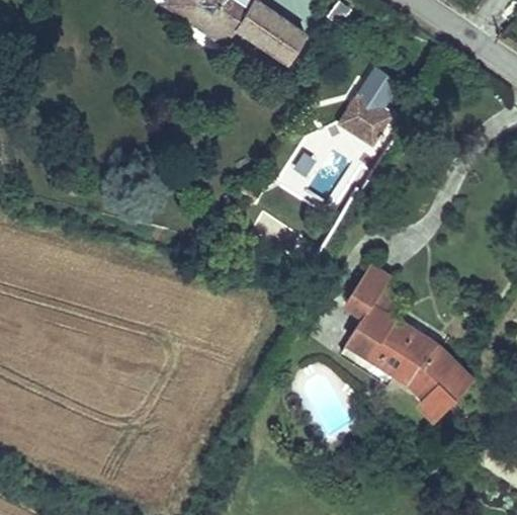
[(250,0),(164,0),(159,8),(224,48),(234,29),(284,63),(302,35),(250,0)]
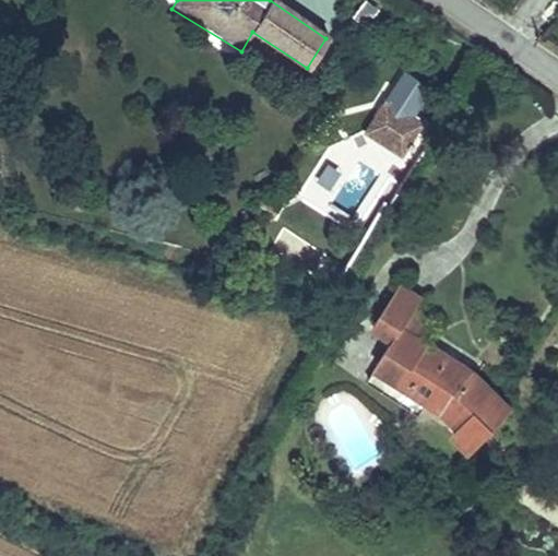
[(402,73),(384,102),(413,118),(430,91),(402,73)]
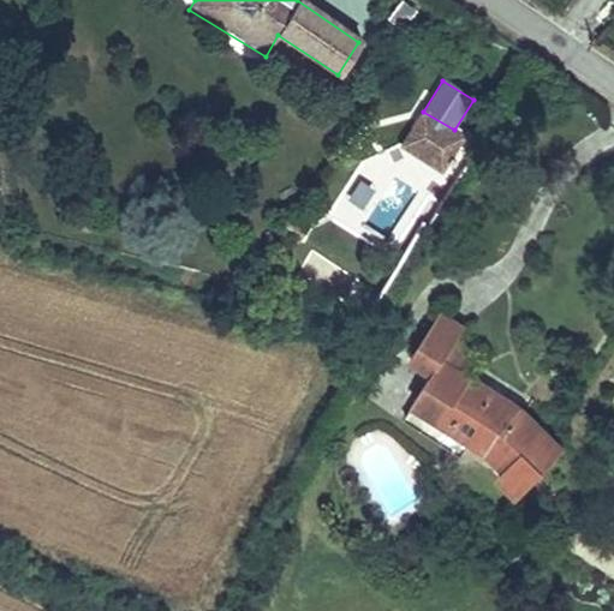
[(465,137),(423,112),(400,148),(442,174),(465,137)]
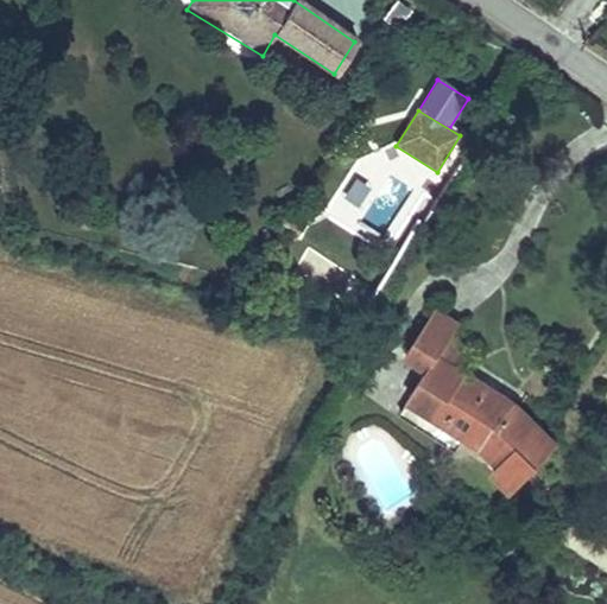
[(437,172),(396,146),(384,165),(425,191),(437,172)]
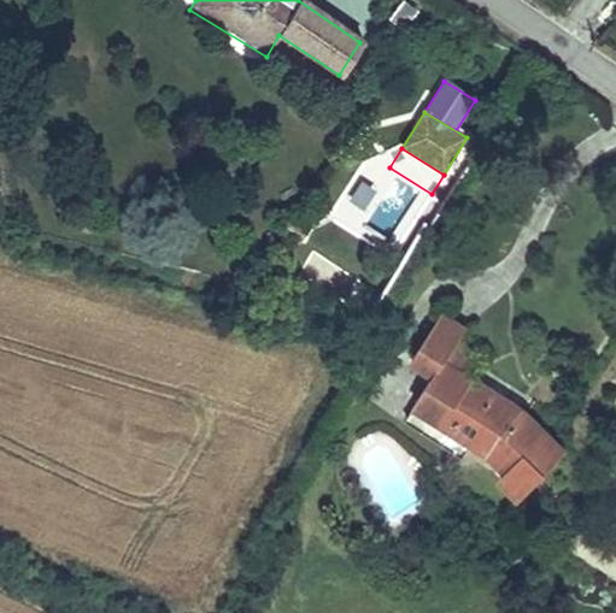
[(353,177),(329,219),(361,236),(385,194),(353,177)]
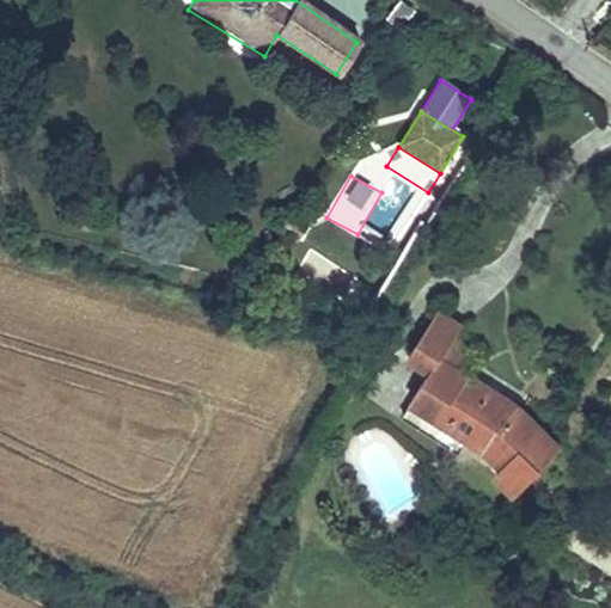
[(409,357),(431,372),(410,403),(484,450),(502,468),(496,474),(517,493),(561,448),(523,411),(518,416),(507,409),(511,401),(469,376),(441,358),(451,344),(460,327),(438,313),(409,357)]
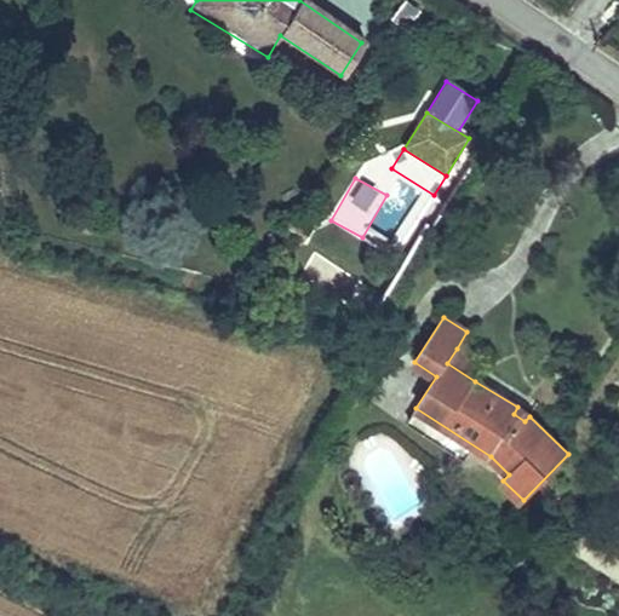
[(485,367),(457,349),(447,363),(475,381),(485,367)]
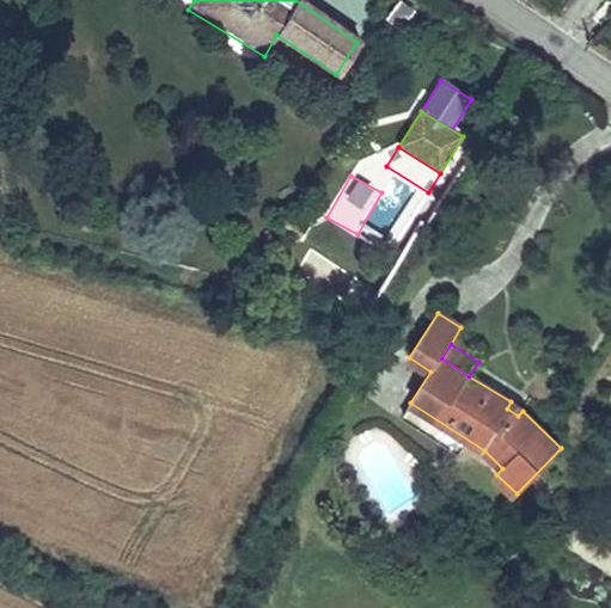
[(511,401),(507,409),(518,416),(523,411),(519,406),(511,401)]
